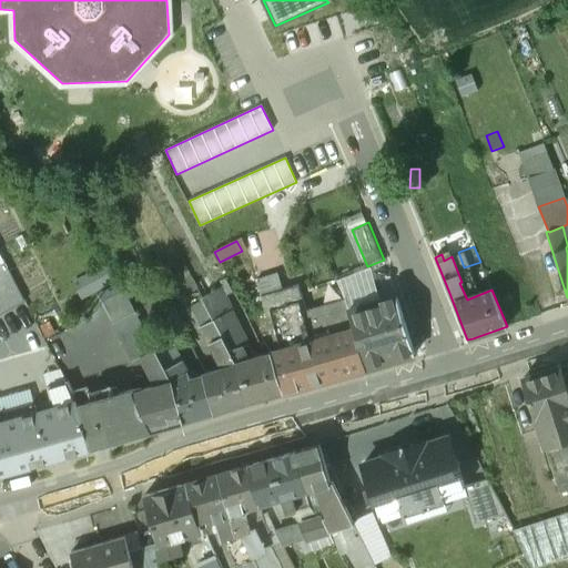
[(8,262),(0,265),(0,315),(28,303),(8,262)]
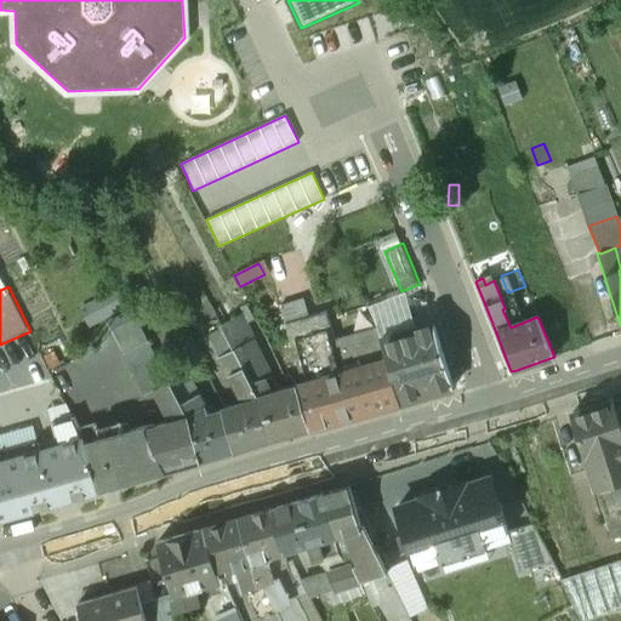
[(377,328),(336,341),(328,311),(309,315),(305,297),(283,303),(306,382),(295,386),(309,428),(400,403),(381,340),(377,328)]
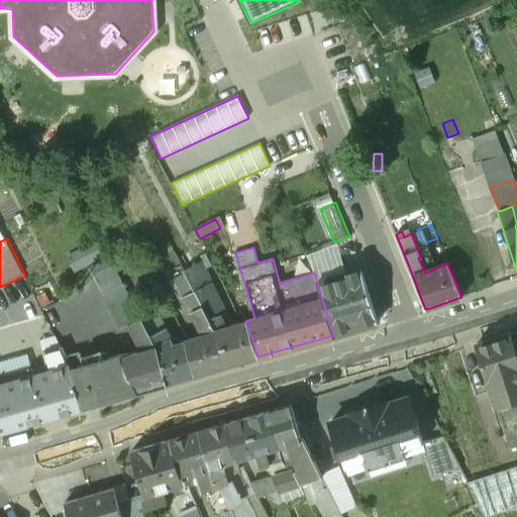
[(211,266),(205,252),(200,254),(207,268),(211,266)]
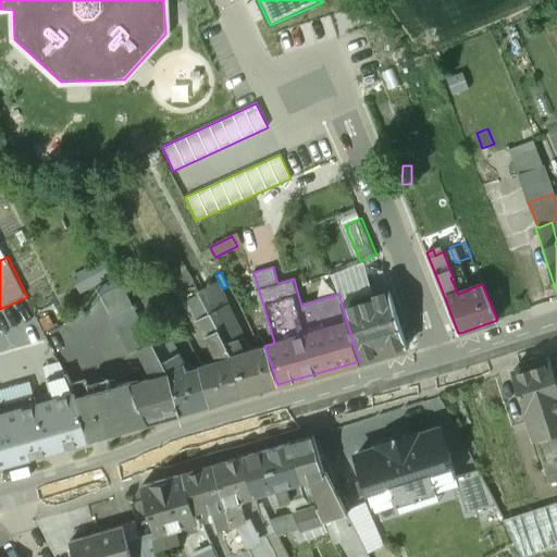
[(226,305),(217,282),(197,292),(208,313),(226,305)]
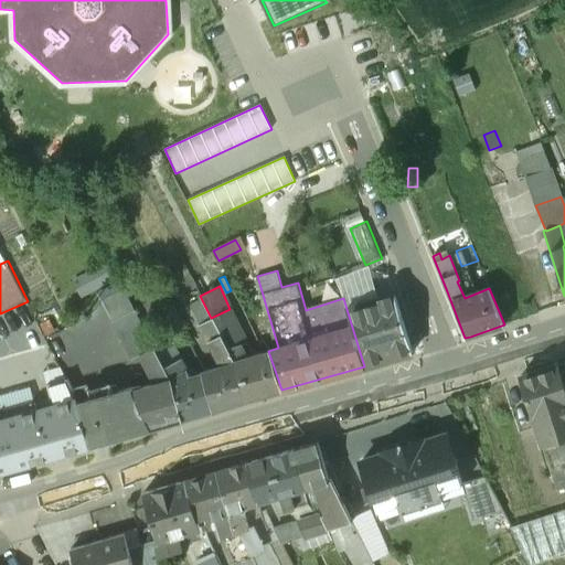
[(395,295),(347,309),(364,366),(413,352),(395,295)]
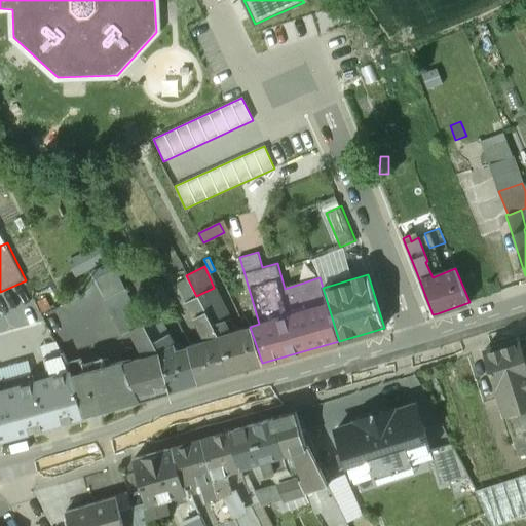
[(250,327),(235,332),(214,288),(196,296),(204,312),(218,338),(229,373),(262,363),(250,327)]
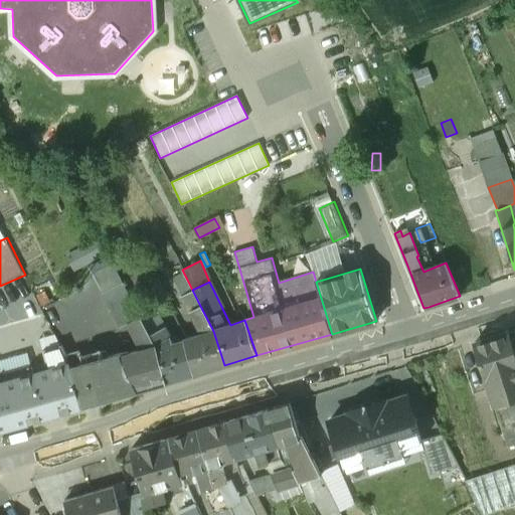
[(123,284),(101,295),(118,329),(128,324),(140,317),(123,284)]
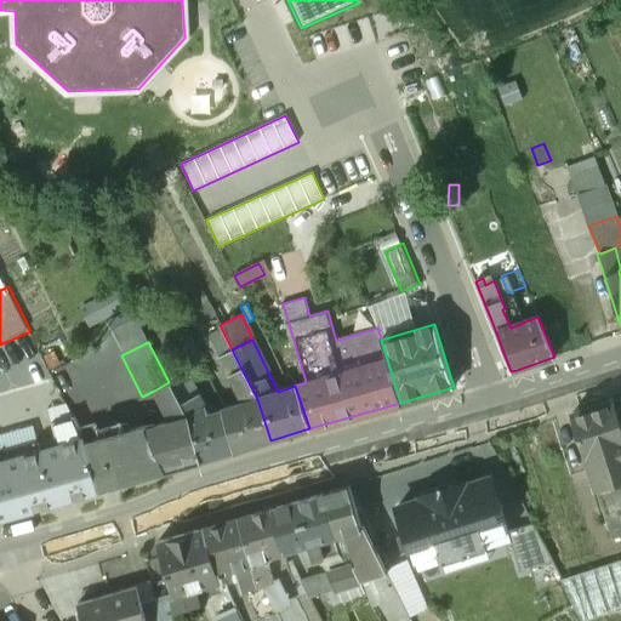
[(257,399),(241,369),(229,375),(244,403),(222,409),(223,412),(235,450),(271,440),(257,399)]
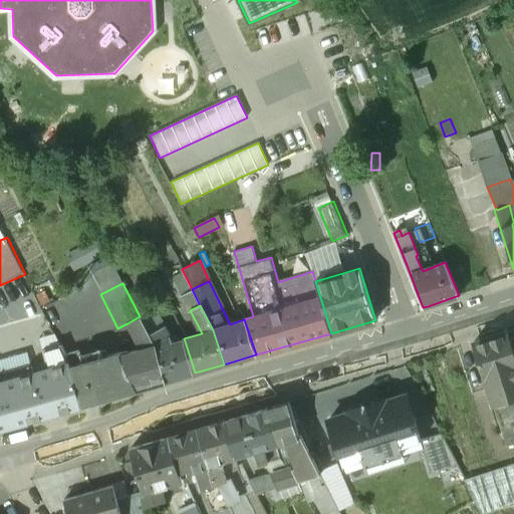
[(140,350),(125,355),(125,353),(121,354),(121,352),(105,357),(103,350),(69,360),(82,405),(166,380),(157,345),(150,333),(140,316),(127,323),(140,350)]
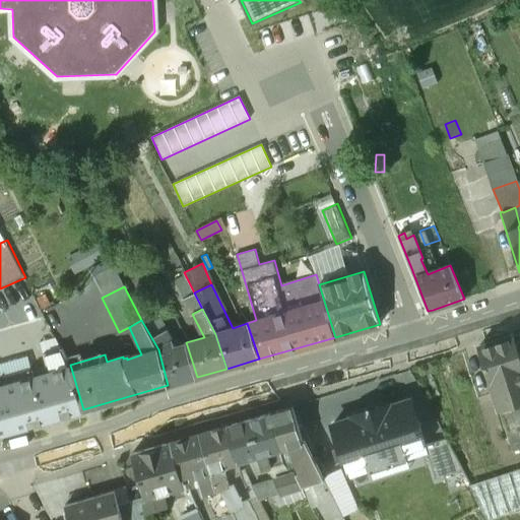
[(176,348),(166,330),(151,337),(158,349),(168,385),(197,377),(187,345),(176,348)]
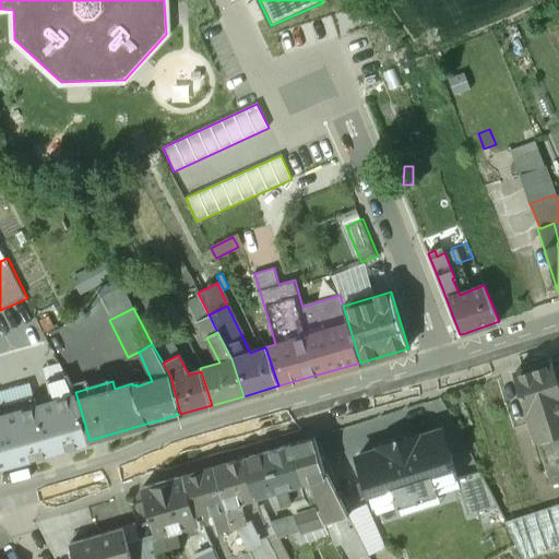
[(551,359),(515,371),(550,484),(558,480),(558,438),(557,432),(558,431),(558,382),(551,359)]
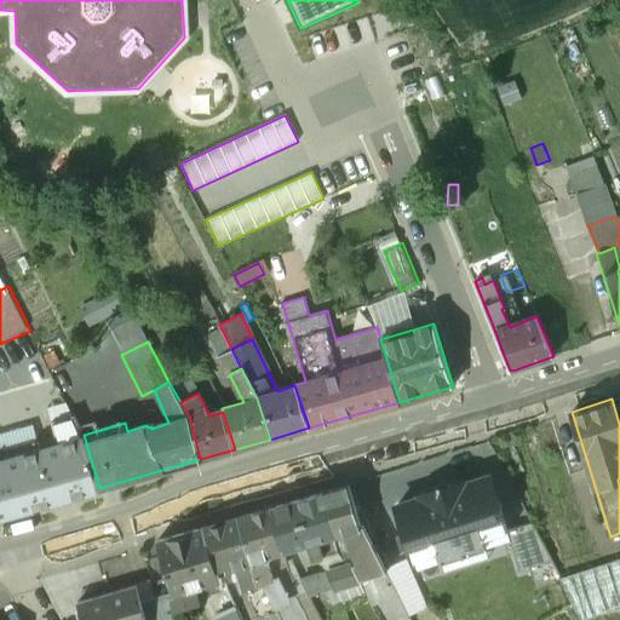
[(0,516),(99,488),(84,435),(74,415),(51,422),(55,436),(0,451),(0,516)]
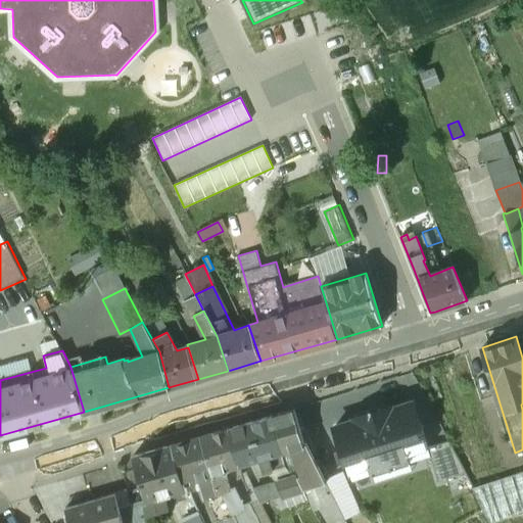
[(522,357),(522,358),(522,470),(471,486),(486,515),(490,522),(522,512),(522,357)]
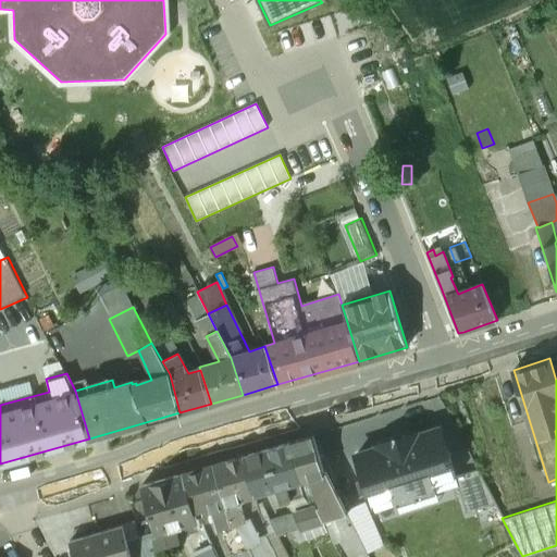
[(423,437),(399,445),(413,491),(455,478),(455,477),(440,428),(422,434),(423,437)]
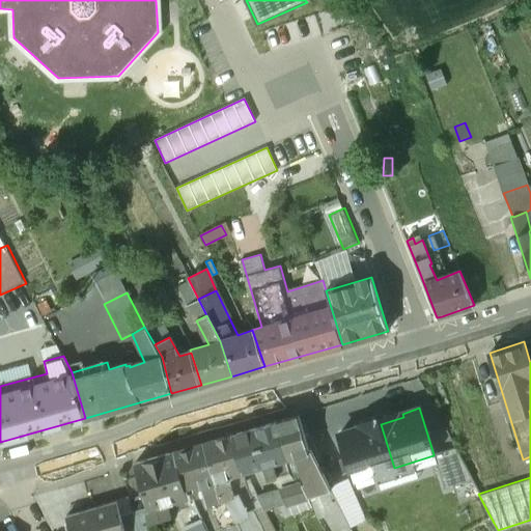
[(332,491),(311,450),(308,450),(299,416),(276,422),(286,457),(295,454),(306,482),(302,483),(308,497),(318,495),(332,491)]
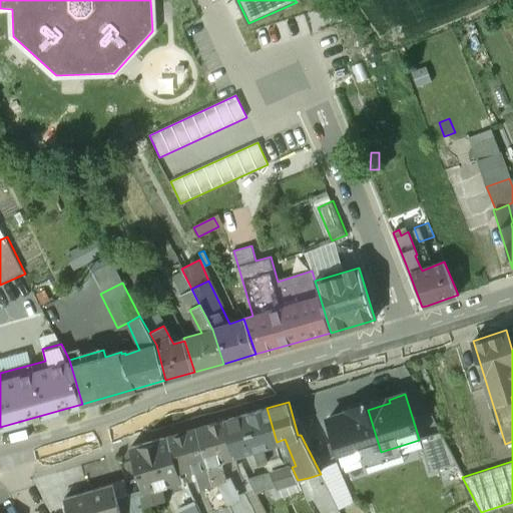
[(277,442),(267,408),(245,415),(254,447),(259,461),(281,455),(277,442)]
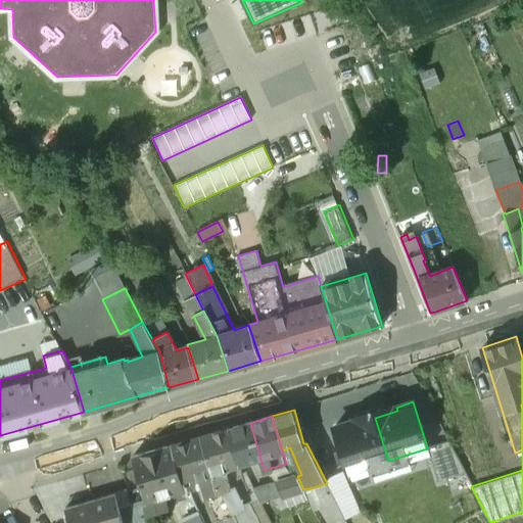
[(388,461),(375,418),(353,425),(351,421),(334,426),(348,474),(388,461)]
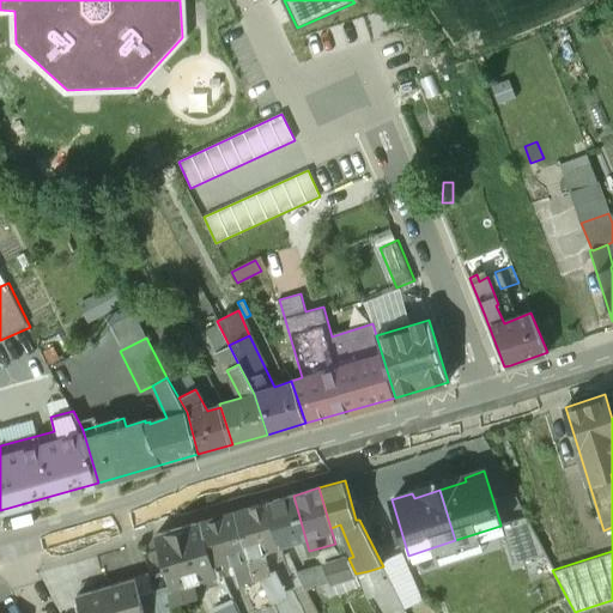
[(293,496),(267,503),(279,542),(304,534),(293,496)]
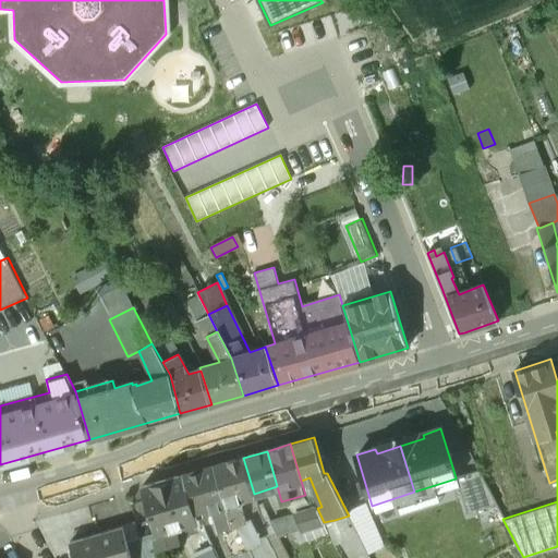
[(243,458),(215,465),(232,524),(237,523),(246,520),(241,502),(245,496),(254,494),(243,458)]
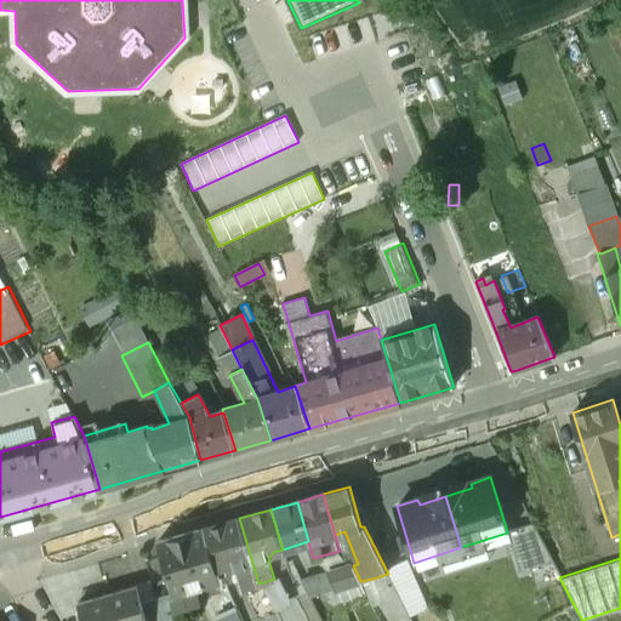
[(258,584),(239,518),(204,529),(218,580),(221,587),(240,581),(243,588),(257,620),(281,620),(263,582),(258,584)]
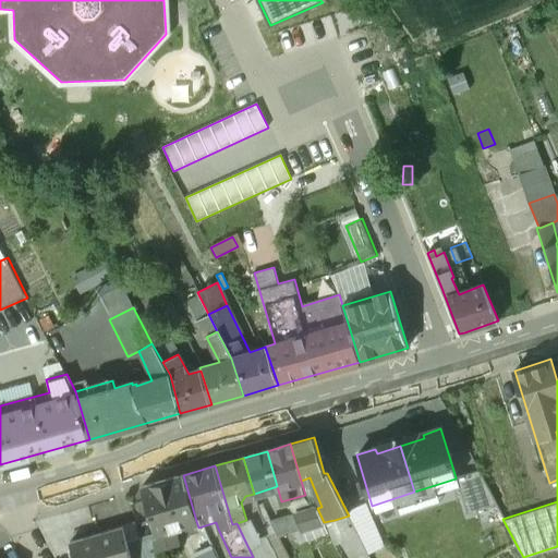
[(456,478),(468,514),(497,504),(478,470),(456,477),(456,478)]
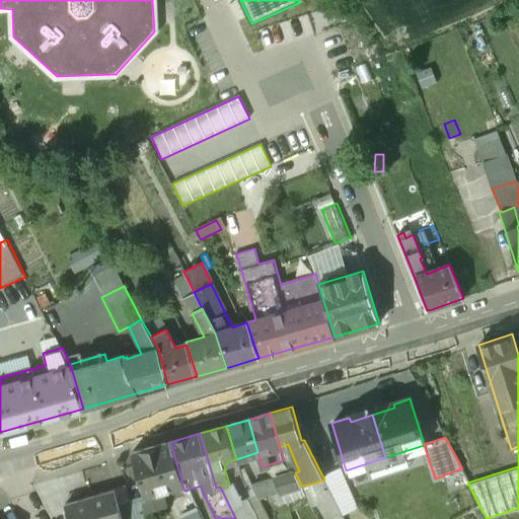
[(170,442),(133,452),(148,506),(163,502),(160,492),(182,485),(170,442)]
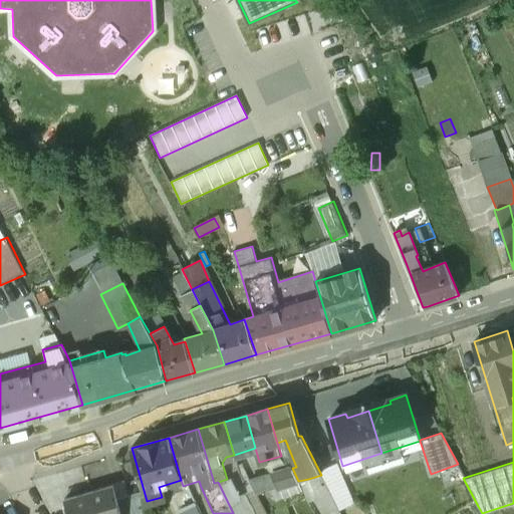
[(249,481),(243,467),(238,469),(234,455),(226,457),(222,463),(227,479),(218,482),(233,513),(265,513),(256,494),(249,481)]
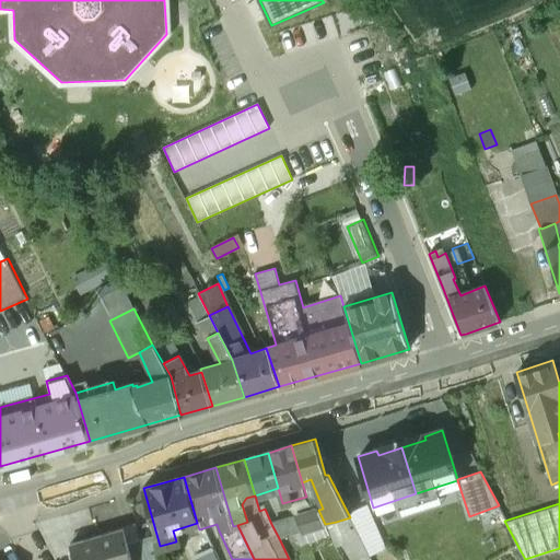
[(318,510),(294,517),(302,532),(325,524),(318,510)]
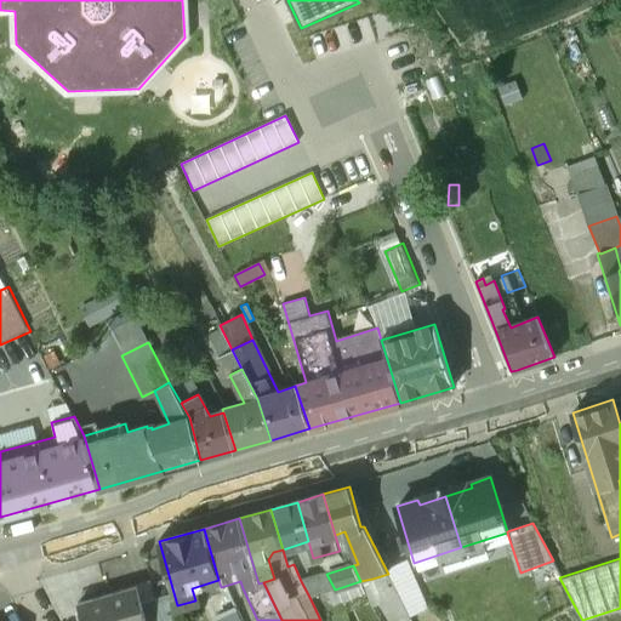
[(406,565),(388,574),(410,617),(428,609),(406,565)]
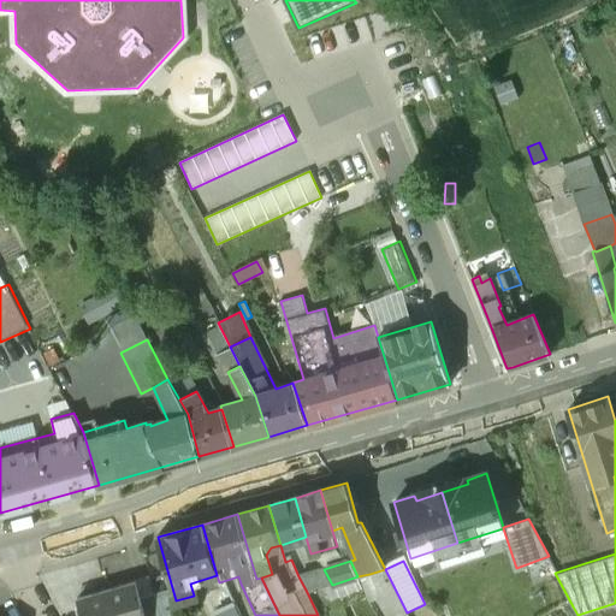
[(324,569),(298,576),(307,592),(332,585),(324,569)]
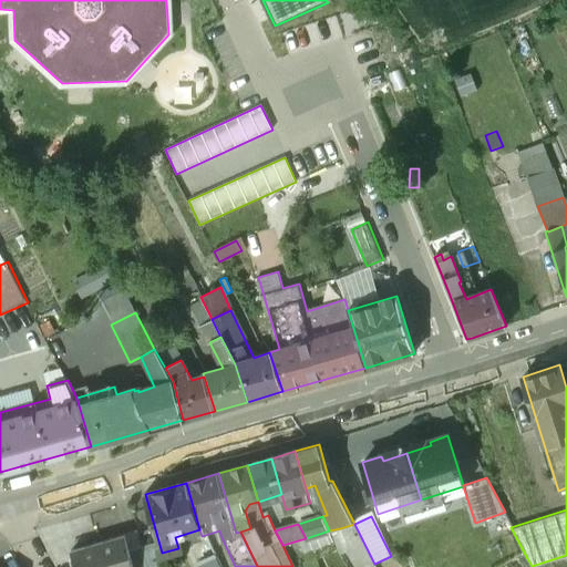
[(368,566),(374,564),(354,524),(340,528),(351,548),(347,550),(354,566),(368,566)]
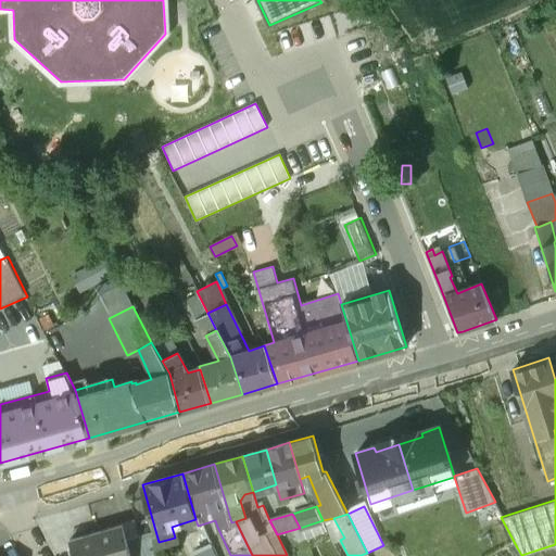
[(123,525),(96,532),(102,555),(130,555),(127,539),(123,525)]
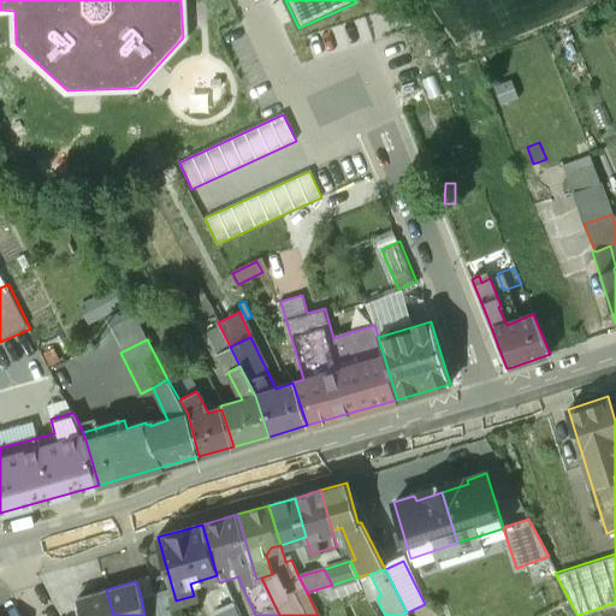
[(113,615),(106,590),(77,598),(82,615),(81,615),(113,615)]
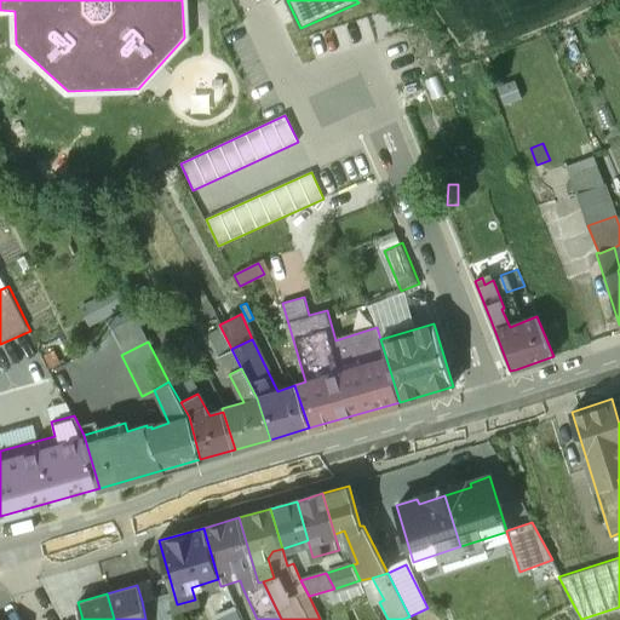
[(161,619),(155,597),(142,601),(145,619),(161,619)]
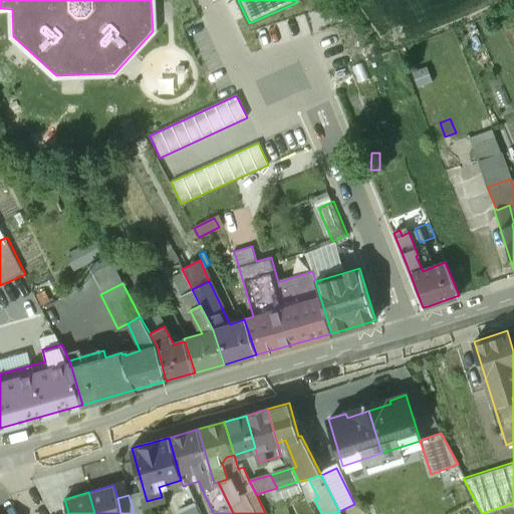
[(200,513),(195,502),(179,510),(181,513),(200,513)]
